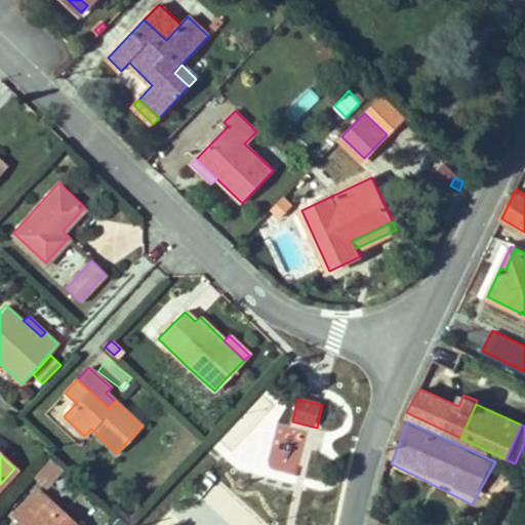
[(513,473),(495,461),(472,505),(486,503),(500,501),(512,475),(513,473)]
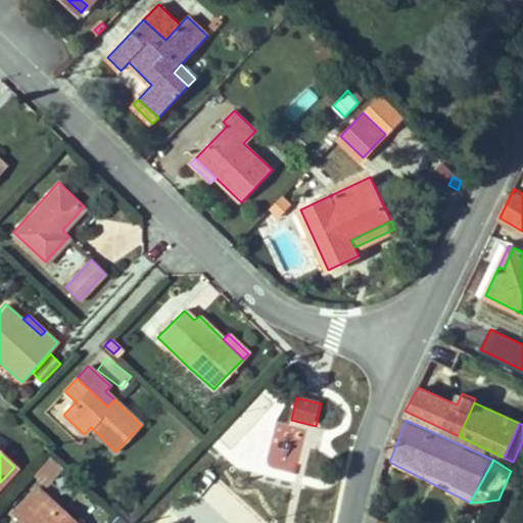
[(74,522),(37,488),(14,512),(26,522),(74,522)]
